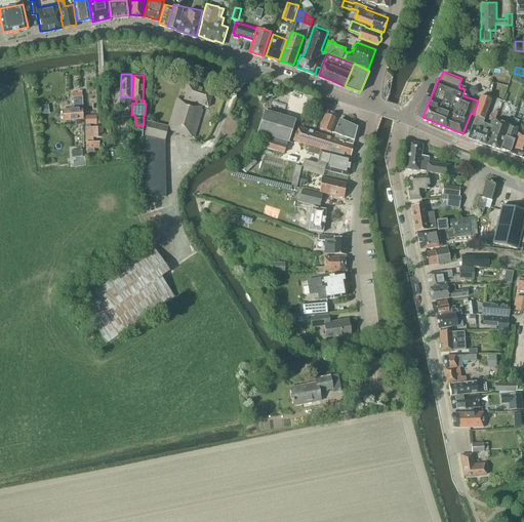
[(208,105),(212,90),(189,83),(185,97),(177,95),(169,120),(168,124),(151,120),(148,120),(147,133),(165,137),(168,128),(195,135),(199,120),(203,107),(202,107),(203,103),(208,105)]
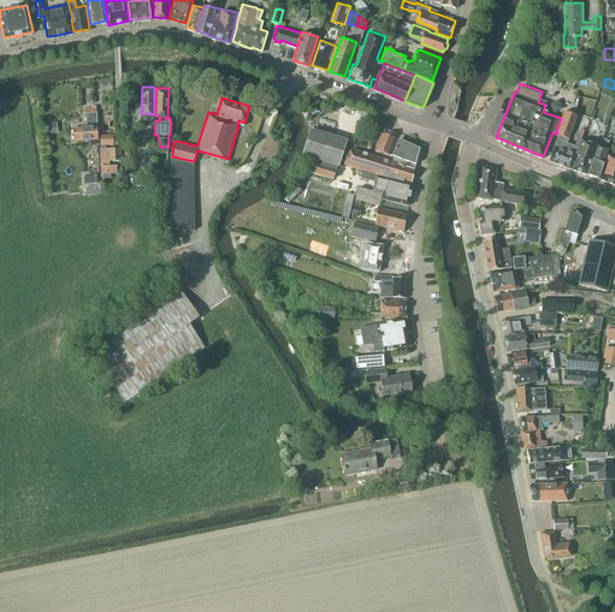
[(575,144),(568,141),(578,114),(565,110),(562,118),(561,118),(556,132),(557,132),(560,134),(550,159),(572,167),(583,138),(581,137),(585,128),(581,126),(579,134),(577,141),(577,142),(575,144)]
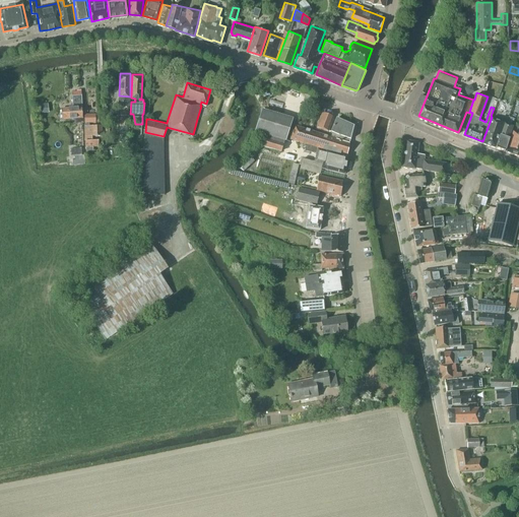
[(62,117),(82,116),(81,106),(82,105),(81,93),(71,93),(72,106),(61,107),(62,117)]
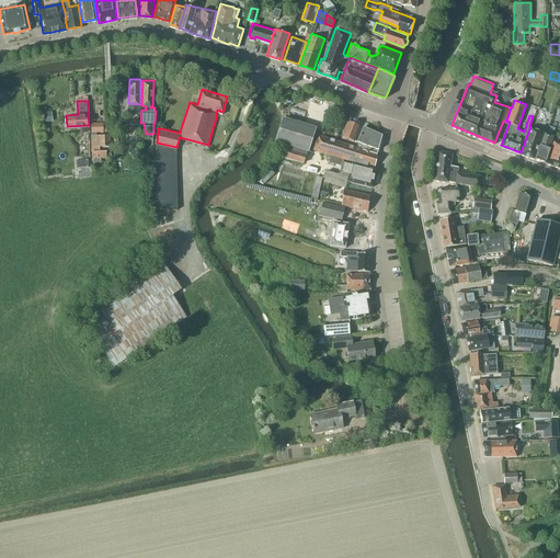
[(317,125),(283,115),(275,140),(282,143),(308,150),(309,150),(317,125)]
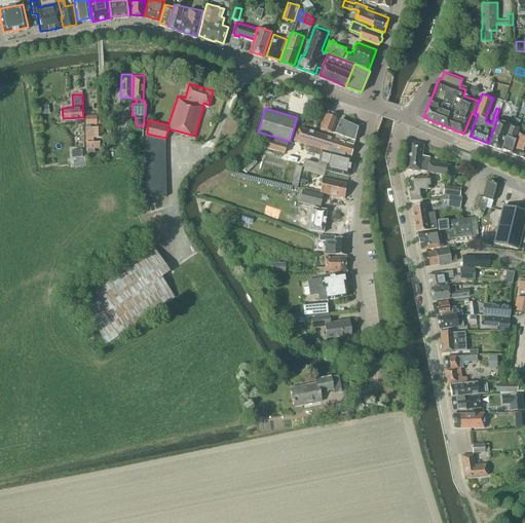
[(98,122),(98,109),(86,109),(86,122),(98,122)]
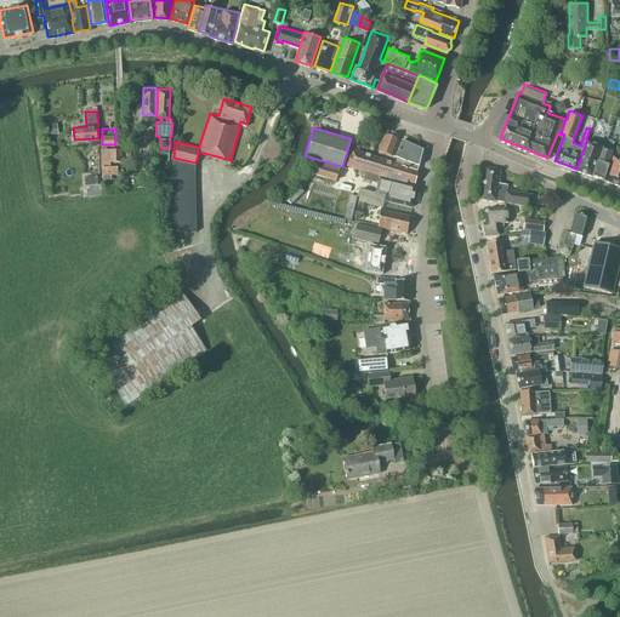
[(393,154),(397,142),(399,137),(386,132),(380,149),(393,154)]
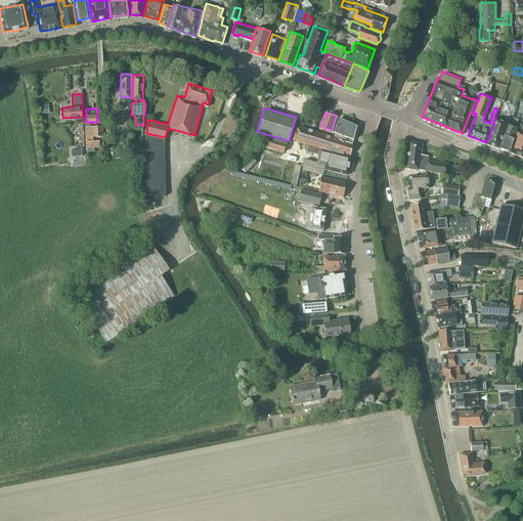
[(129,131),(130,116),(123,115),(122,125),(123,125),(122,131),(129,131)]
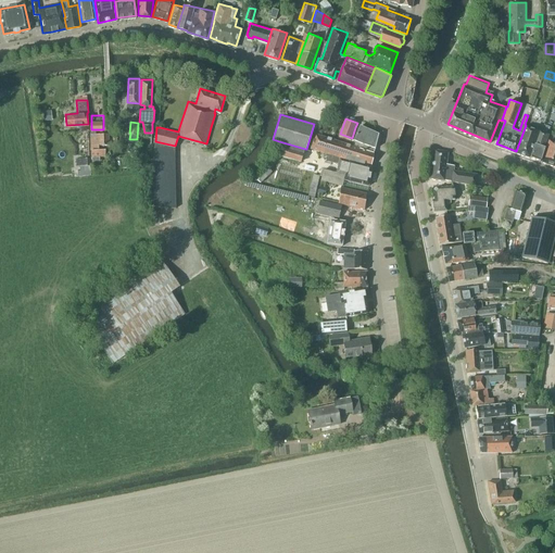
[(379,133),(366,127),(360,125),(354,139),(353,143),(374,151),(379,133)]
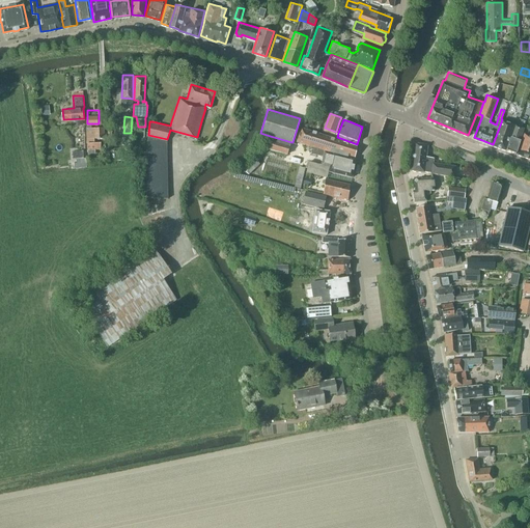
[(502,119),(493,144),(506,148),(512,131),(522,134),(524,127),(510,121),(502,119)]
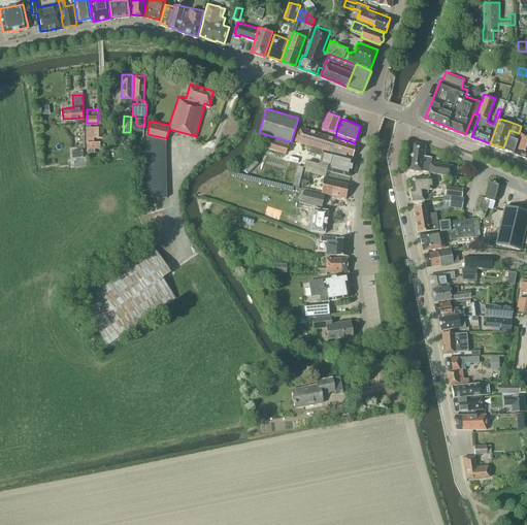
[(95,148),(100,148),(100,140),(95,140),(95,136),(104,136),(103,126),(92,126),(87,126),(87,136),(88,136),(88,155),(95,155),(95,148)]
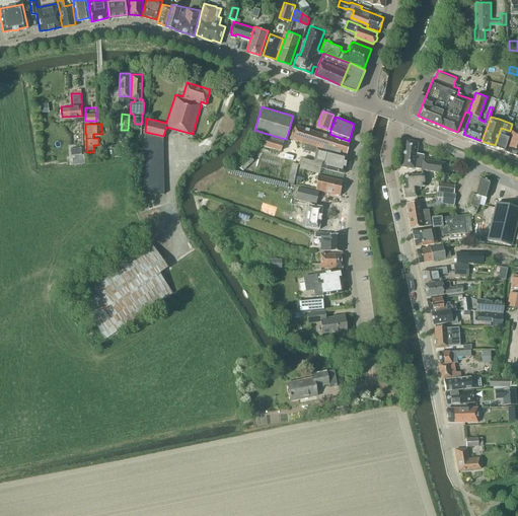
[(349,141),(329,134),(295,124),(291,137),(305,142),(318,146),(320,146),(338,151),(347,153),(350,141),(349,141)]
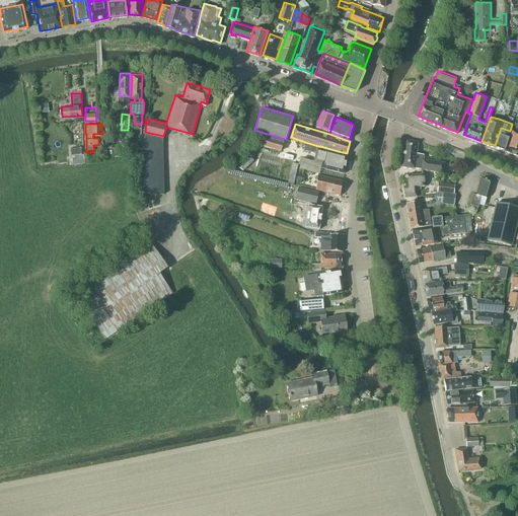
[(501,128),(495,145),(504,149),(510,131),(501,128)]
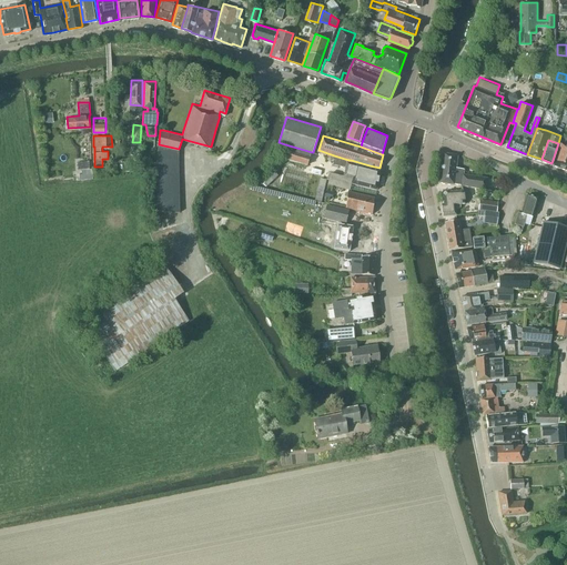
[(566,143),(562,142),(555,164),(566,168),(566,143)]
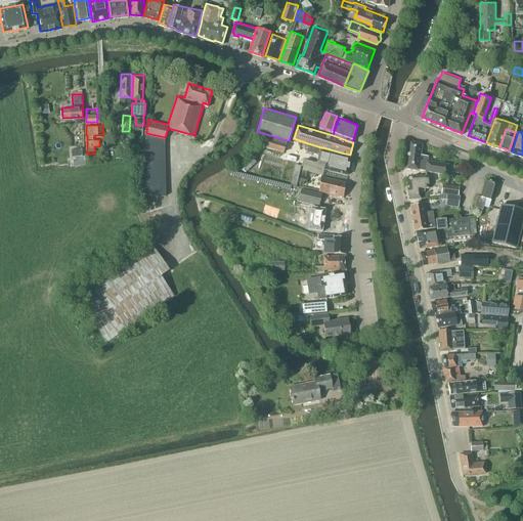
[(139,189),(167,192),(165,137),(146,133),(139,189)]
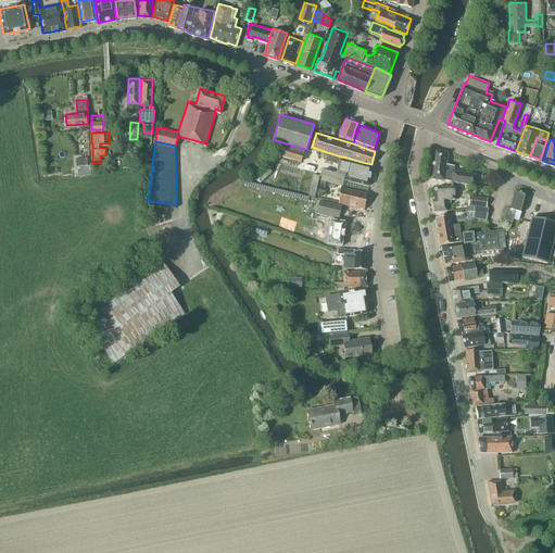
[(305,149),(279,141),(276,153),(301,161),(305,149)]
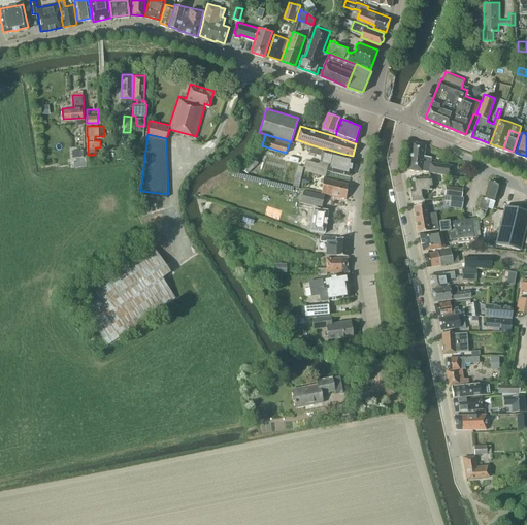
[(424,155),(426,142),(412,141),(408,168),(452,173),(454,164),(431,161),(432,156),(424,155)]
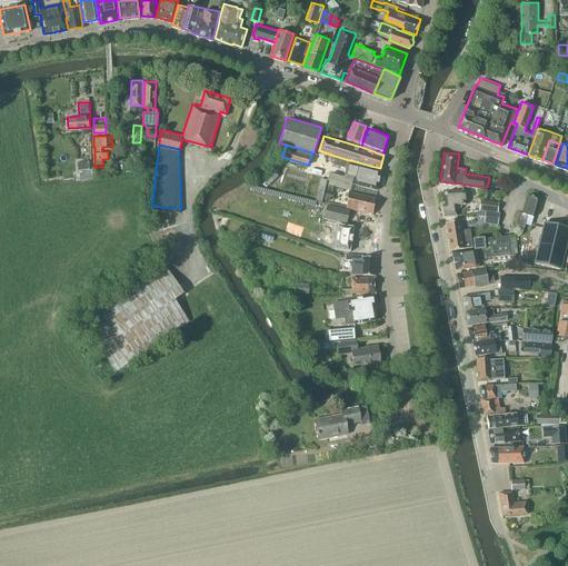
[(379,178),(380,169),(365,165),(349,161),(349,160),(338,157),(336,162),(347,166),(345,175),(331,171),(329,182),(351,188),(352,182),(377,189),(379,178)]
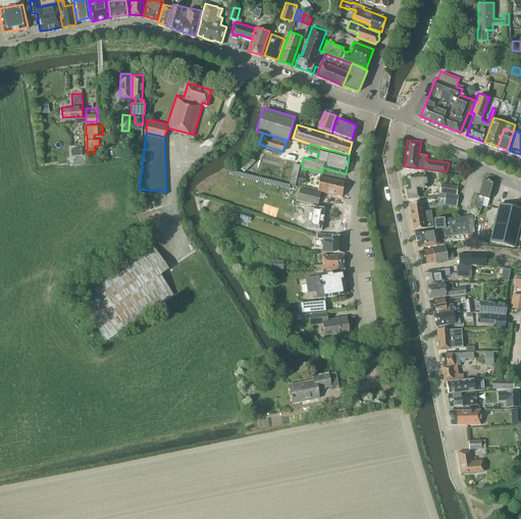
[(86,162),(85,147),(71,147),(72,155),(75,154),(75,158),(73,158),(74,164),(86,162)]
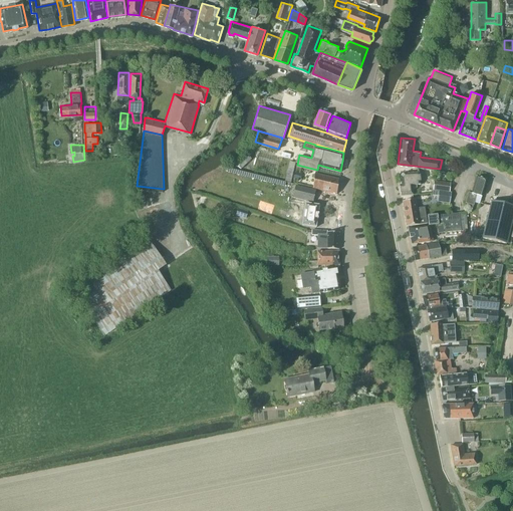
[(252,157),(247,152),(236,162),(241,168),(252,157)]
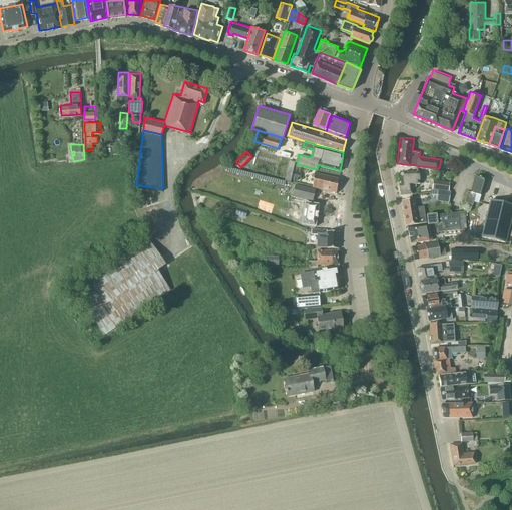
[(293,178),(297,159),(291,157),(286,177),(293,178)]
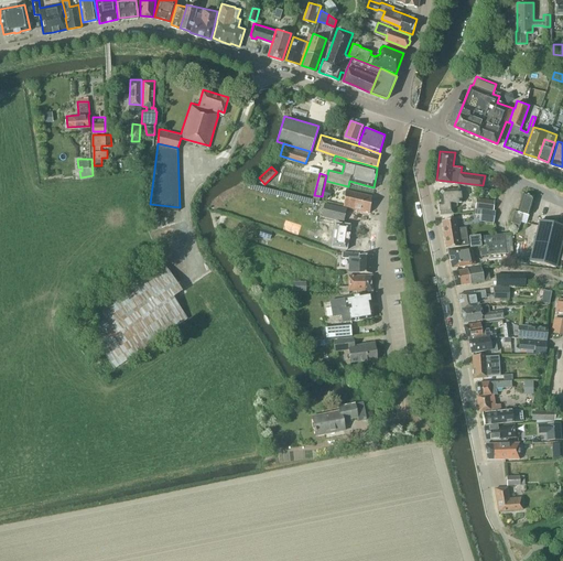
[(457,201),(462,201),(461,187),(442,190),(441,192),(442,201),(440,202),(441,213),(454,212),(453,204),(458,204),(457,201)]
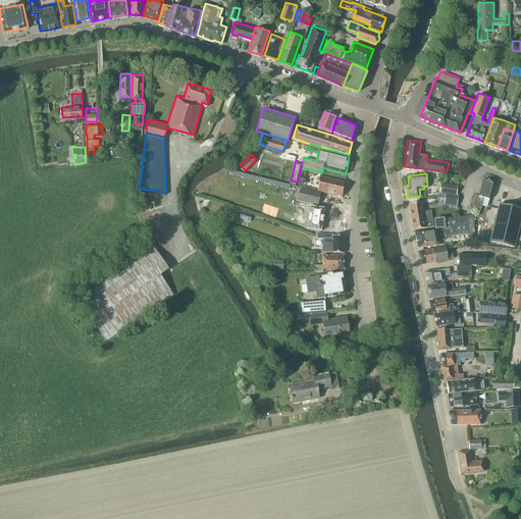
[(344,192),(345,189),(344,188),(345,180),(339,178),(329,176),(320,174),(318,189),(343,195),(343,193),(344,192)]
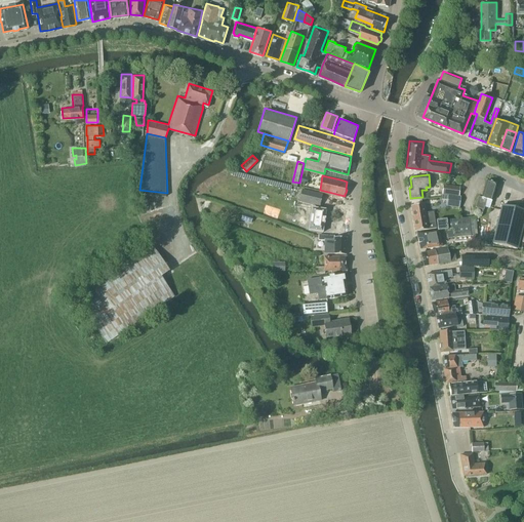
[(492,199),(497,183),(496,181),(488,178),(482,195),(480,195),(476,205),(484,208),(487,197),(492,199)]
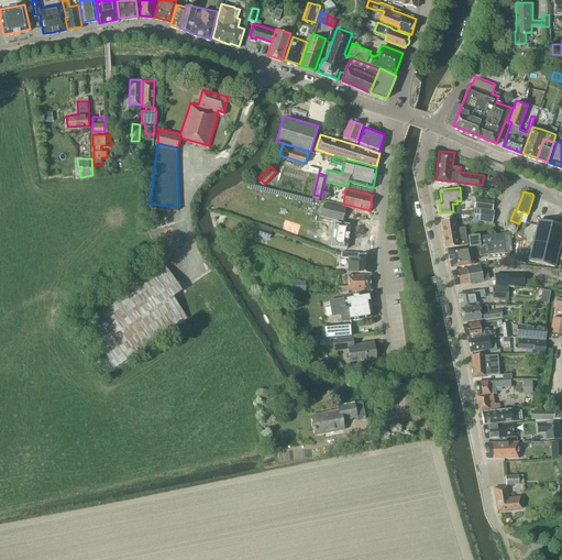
[(475,206),(493,208),(494,199),(476,196),(475,206)]
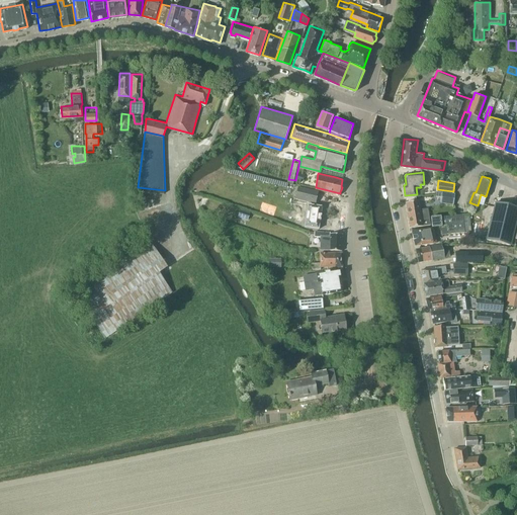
[(319,189),(298,184),(295,197),(316,201),(319,189)]
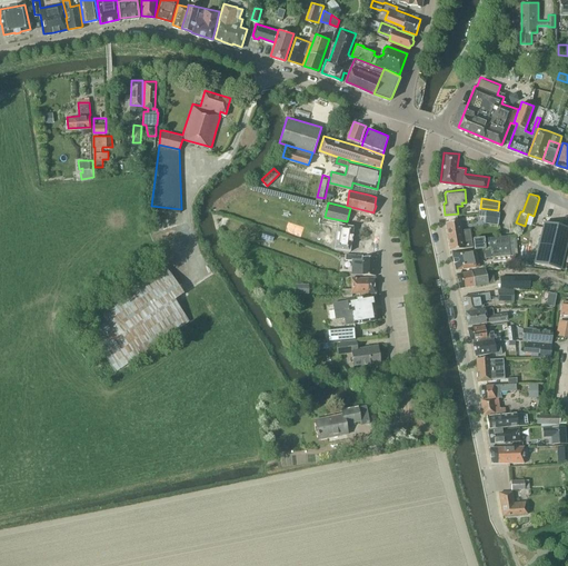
[(498,222),(500,211),(498,210),(480,208),(480,215),(486,216),(485,220),(498,222)]
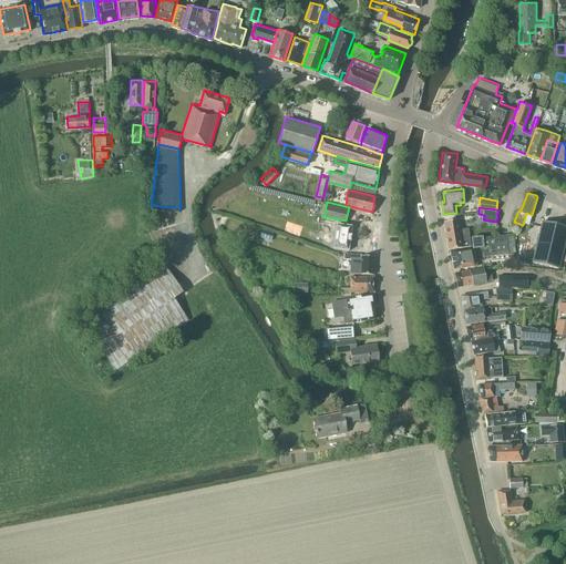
[(445,219),(449,248),(472,244),(469,226),(460,227),(459,217),(445,219)]
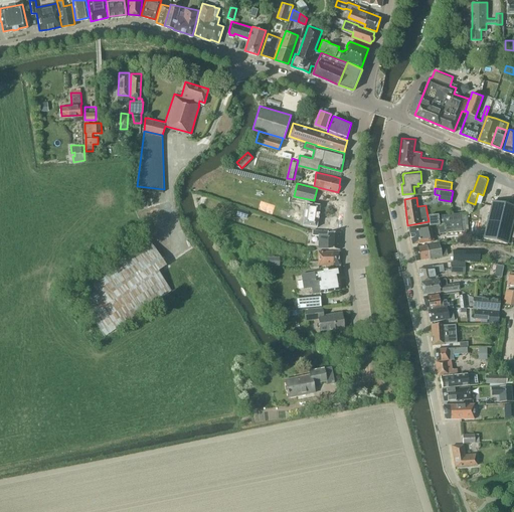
[(508,242),(513,216),(513,204),(493,199),(484,236),(508,242)]
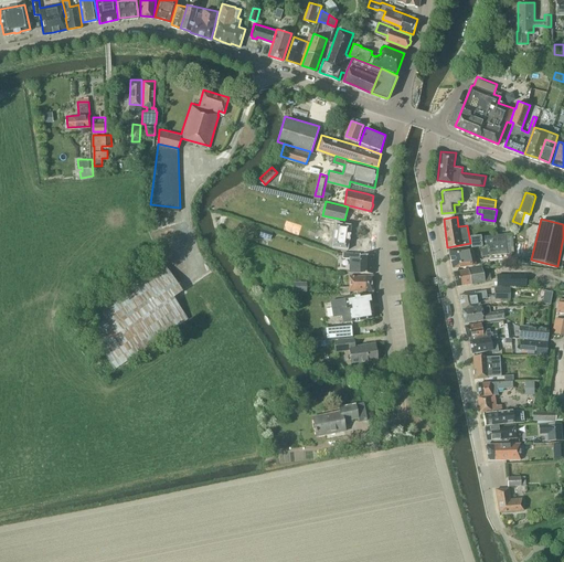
[(348,247),(351,224),(337,222),(332,245),(348,247)]
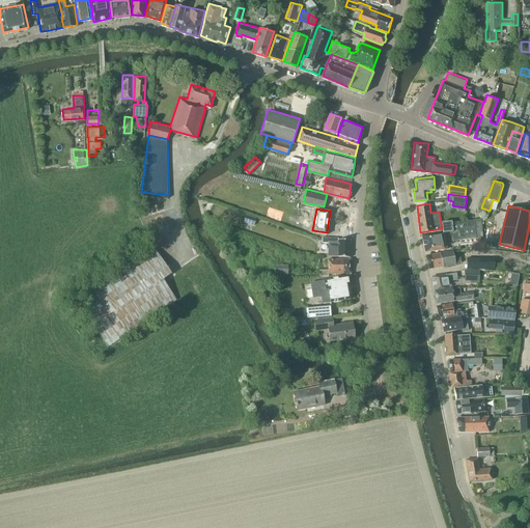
[(244,220),(254,223),(256,216),(247,213),(244,220)]
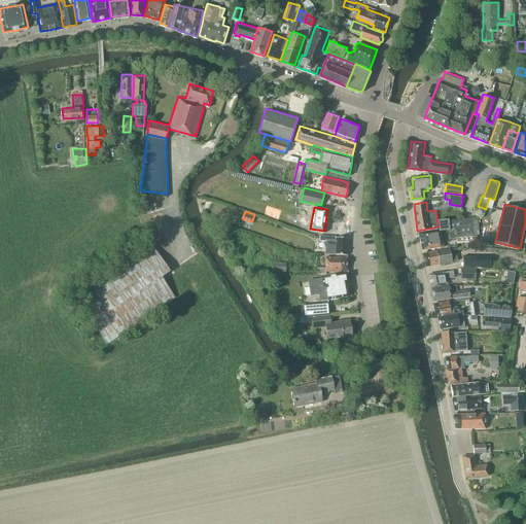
[(439,219),(440,229),(449,228),(455,228),(456,237),(474,235),(471,216),(449,218),(439,219)]
